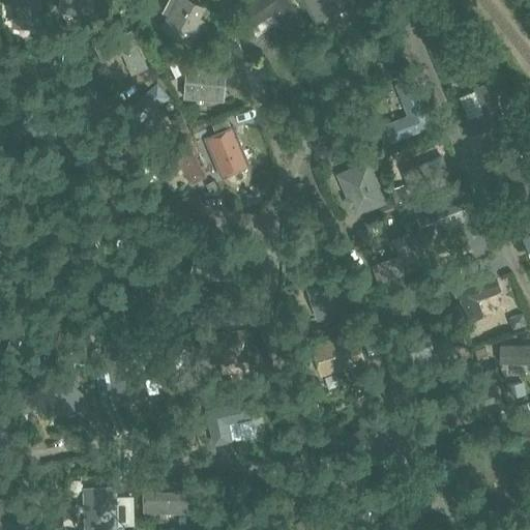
[(40,27),(41,0),(11,0),(11,26),(40,27)]
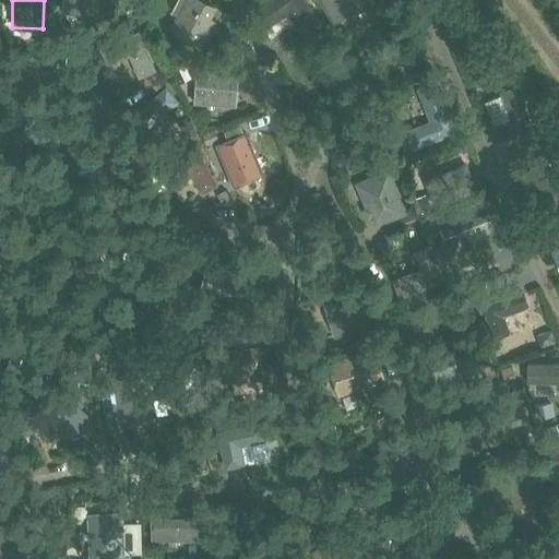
[(62,0),(62,12),(82,14),(83,0),(62,0)]
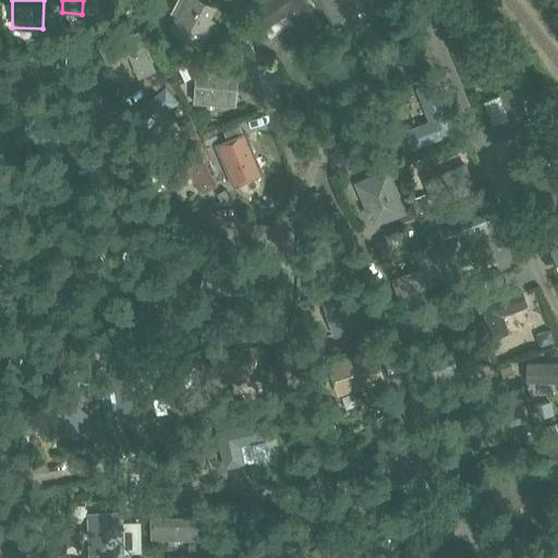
[(201,31),(213,7),(199,0),(182,0),(167,29),(198,46),(205,33),(201,31)]
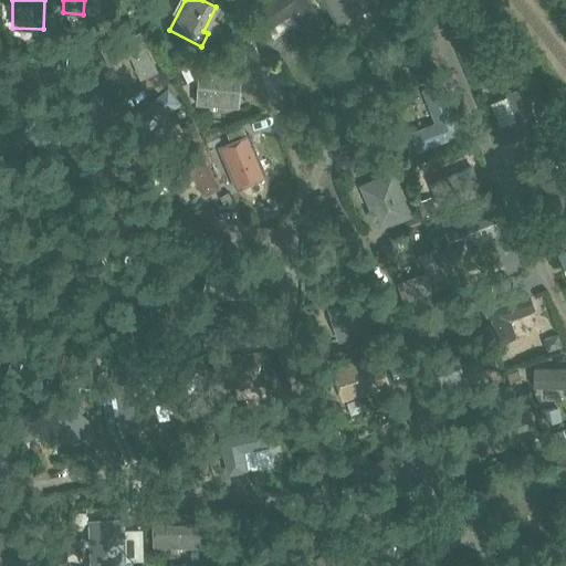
[(292,13),(313,42),(329,30),(307,0),(272,0),(258,11),(262,17),(270,29),(292,13)]
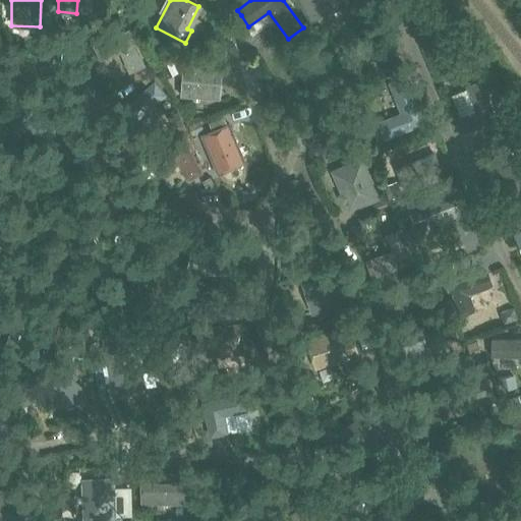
[(296,0),(309,21),(335,6),(331,0),(296,0)]
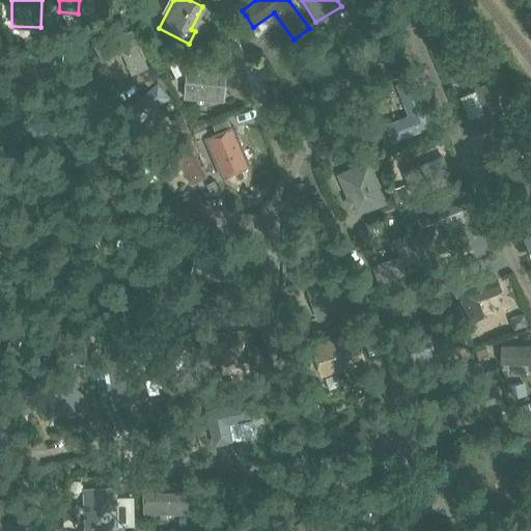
[(130,73),(145,66),(130,31),(94,46),(101,60),(120,52),(130,73)]
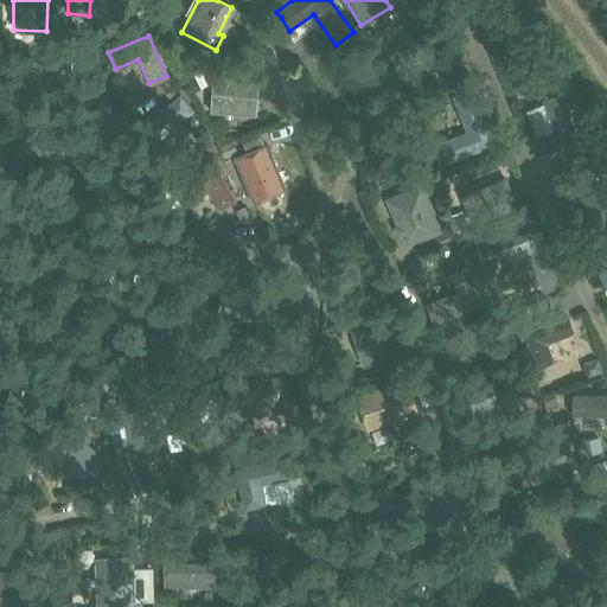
[(251,116),(254,80),(211,76),(209,113),(251,116)]
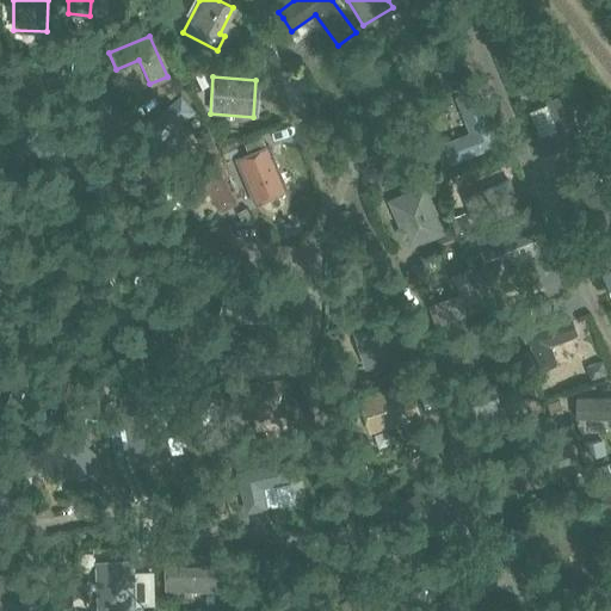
[(450,161),(495,143),(474,90),(455,97),(469,133),(443,143),(450,161)]
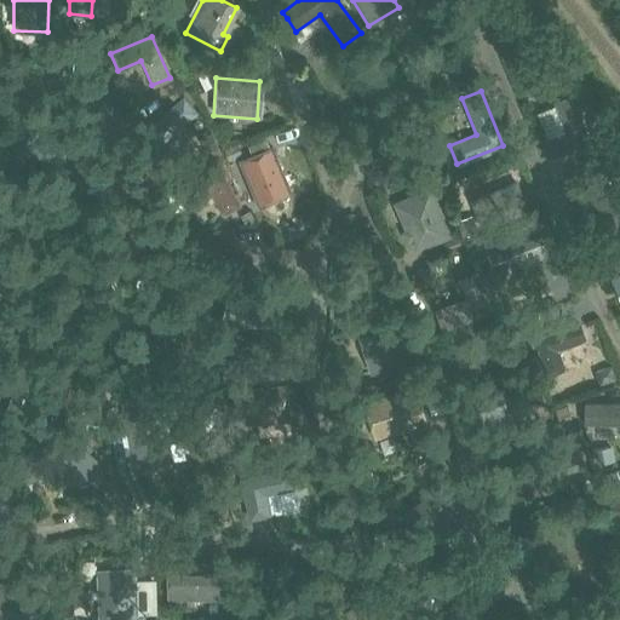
[(187,97),(150,128),(165,144),(200,113),(187,97)]
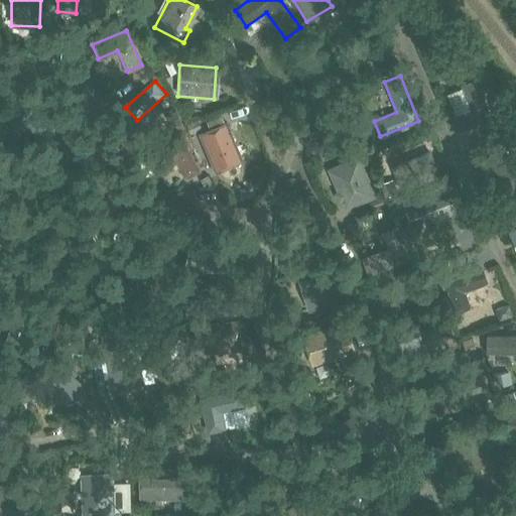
[(473,108),(457,115),(463,130),(494,117),(480,81),(464,87),(473,108)]
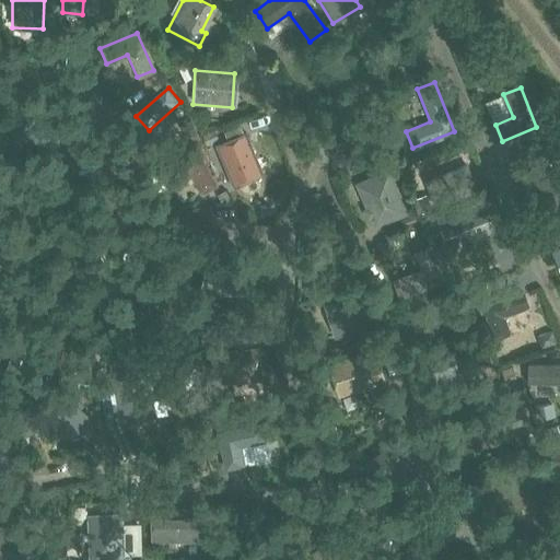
[(216,125),(198,135),(206,150),(213,147),(211,143),(222,138),(216,125)]
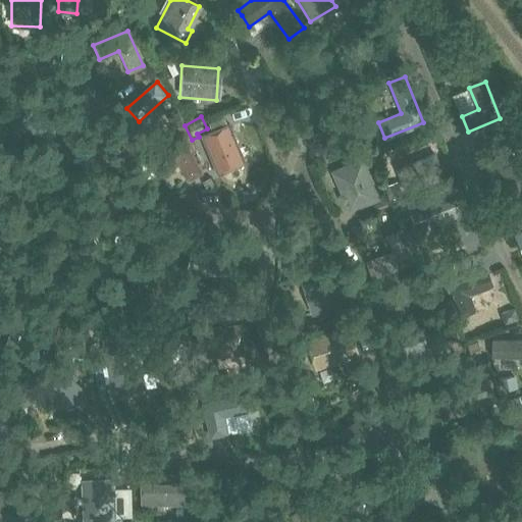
[(216,174),(244,162),(227,124),(200,136),(216,174)]
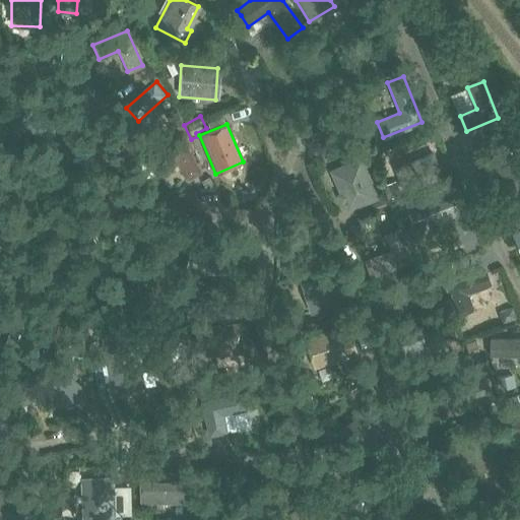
[(185,180),(200,172),(182,138),(145,157),(153,173),(175,161),(185,180)]
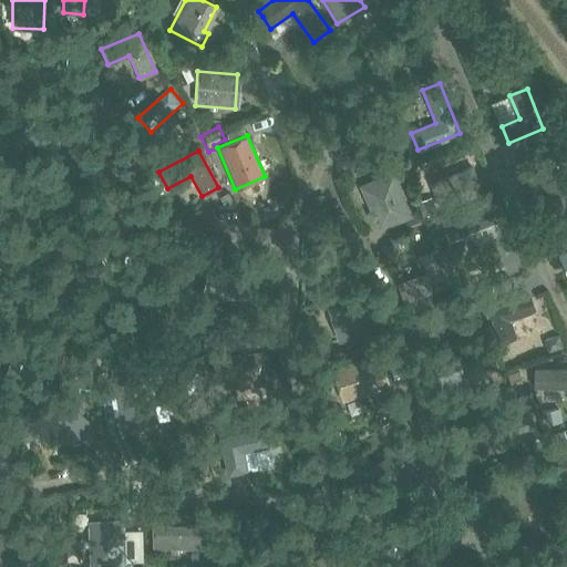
[(442,209),(484,192),(473,165),(431,183),(442,209)]
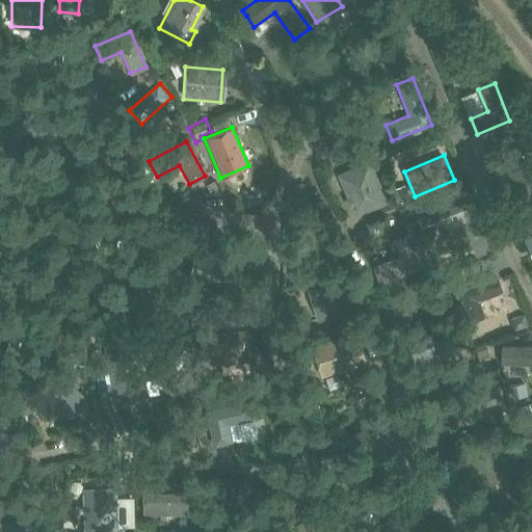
[(370,161),(338,175),(355,215),(388,202),(370,161)]
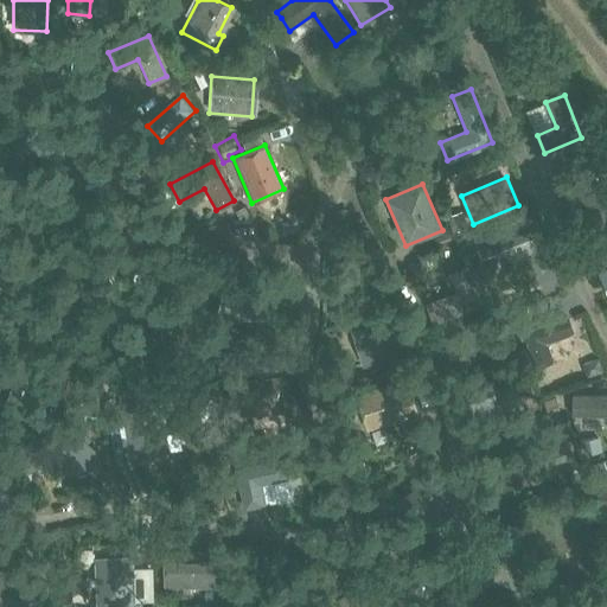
[(581,232),(606,221),(606,186),(569,202),(581,232)]
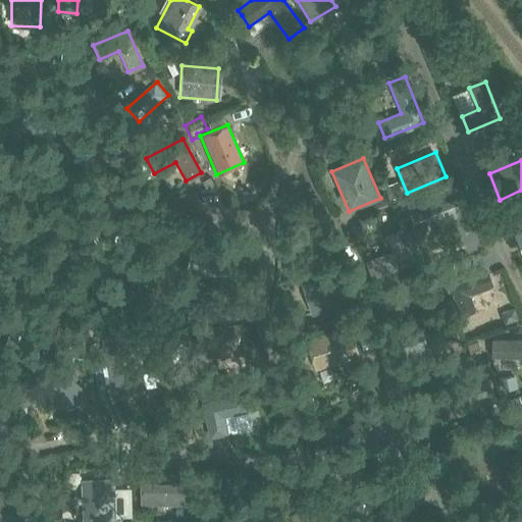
[(451,186),(409,203),(415,220),(458,203),(451,186)]
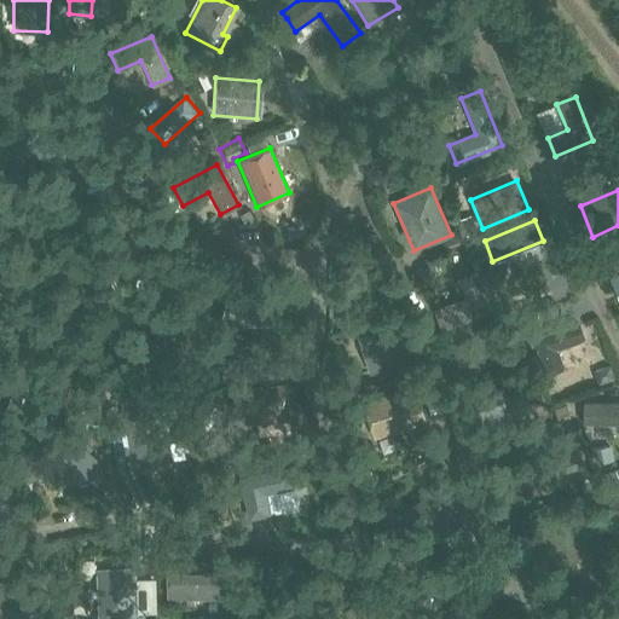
[(618,238),(600,248),(606,261),(618,255),(618,238)]
